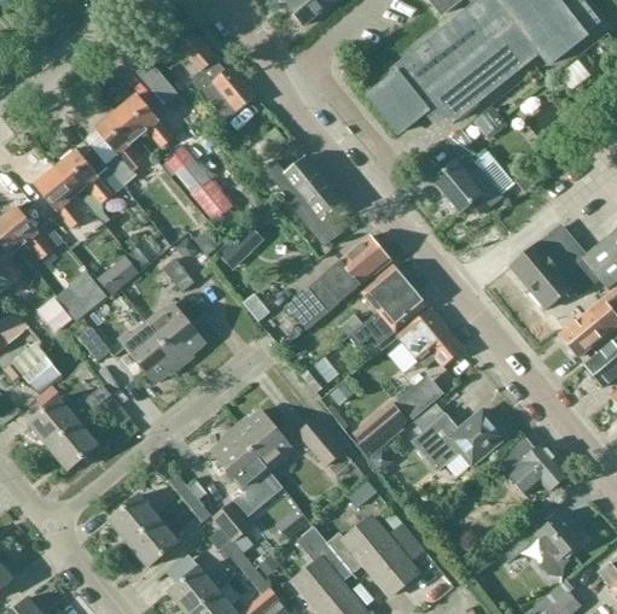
[(303,24),(331,0),(290,0),(286,4),(303,24)]
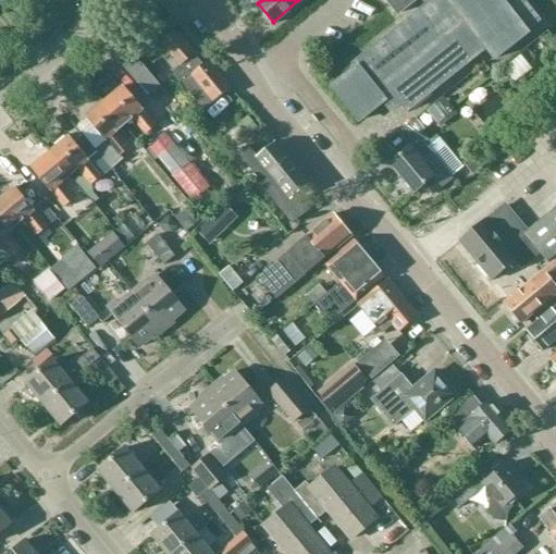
[(385,0),(397,14),(415,0),(422,0),(424,2),(350,62),(354,66),(331,85),(359,120),(383,100),(390,109),(399,100),(407,109),(484,47),(494,60),(529,31),(528,29),(541,19),(526,0),(385,0)]
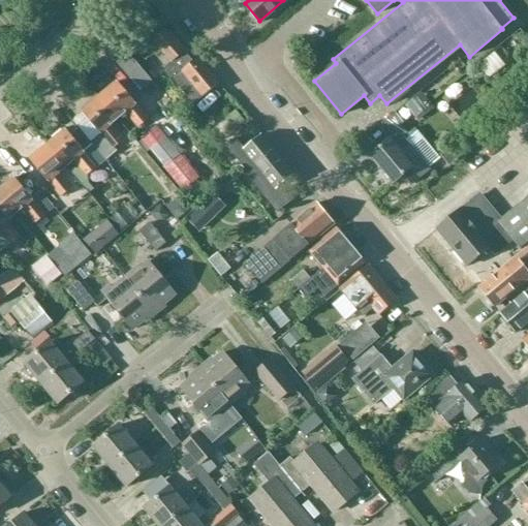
[(135,27),(126,35),(132,43),(142,35),(135,27)]
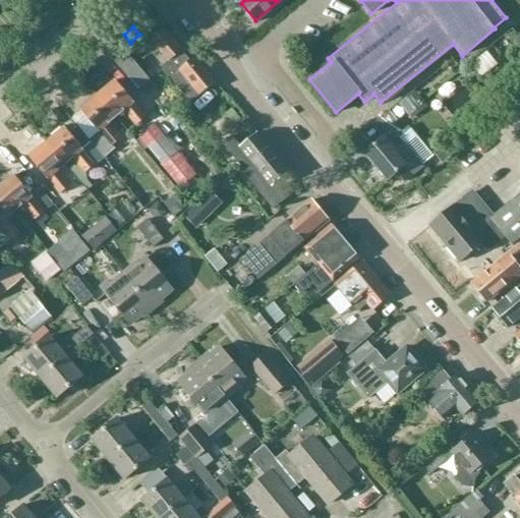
[(189,60),(182,50),(163,27),(150,39),(168,60),(161,65),(189,101),(216,81),(195,56),(189,60)]
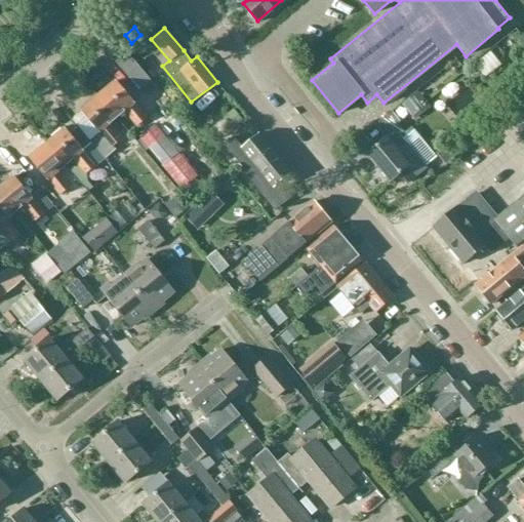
[(147,117),(135,103),(115,80),(97,94),(117,118),(125,112),(136,125),(147,117)]
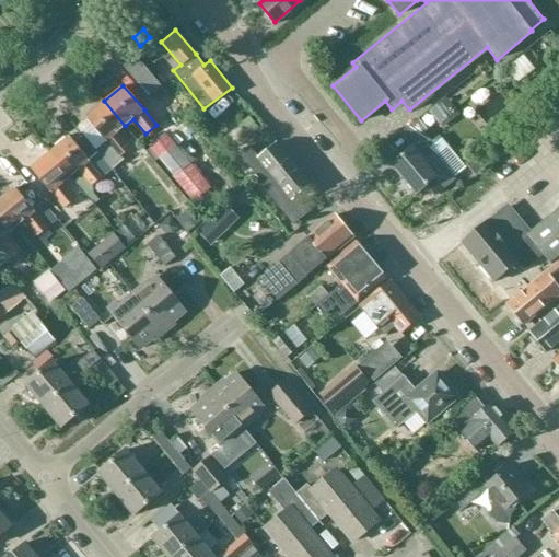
[(439,122),(455,109),(445,95),(429,108),(439,122)]
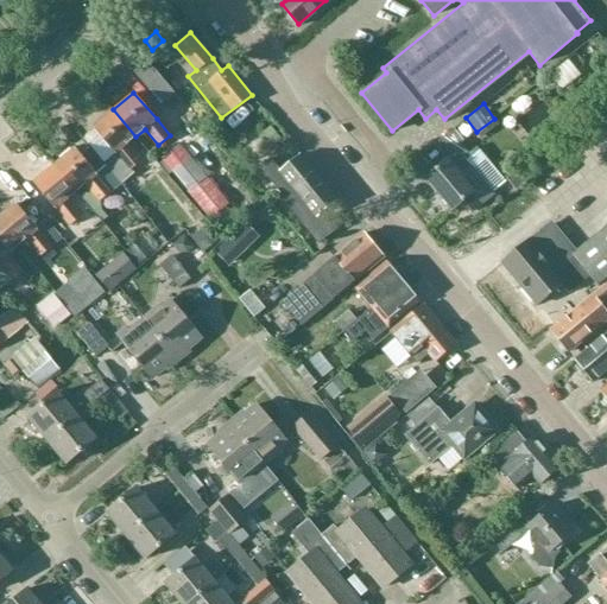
[(127,144),(136,137),(113,109),(93,126),(113,151),(101,159),(105,163),(121,183),(134,172),(131,167),(141,159),(127,144)]
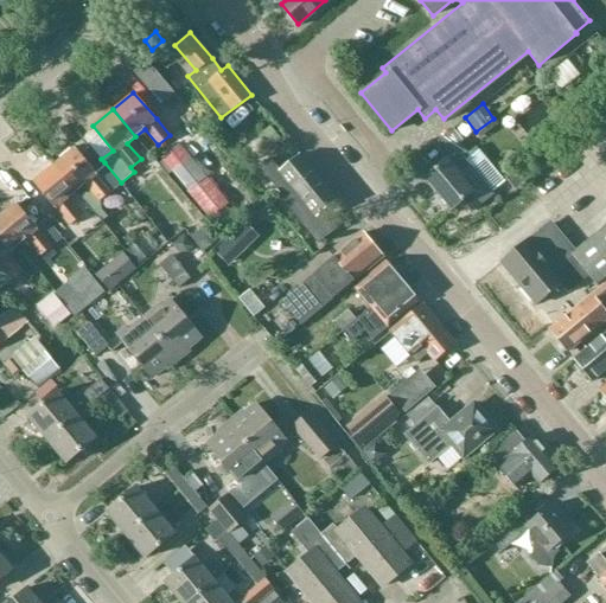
[(447,159),(425,177),(452,207),(458,203),(463,199),(471,210),(493,191),(492,188),(504,178),(474,143),(466,151),(458,142),(463,139),(452,127),(433,143),(447,159)]
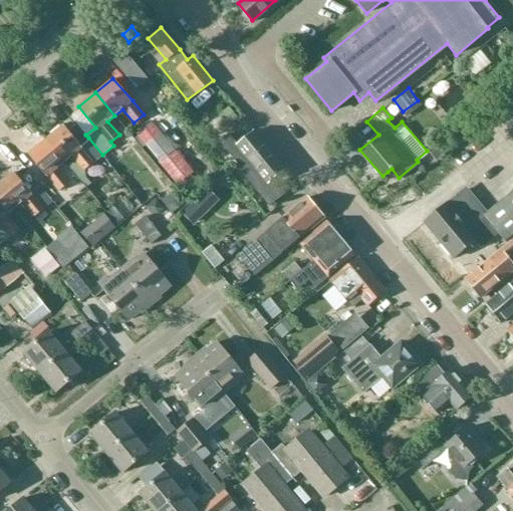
[(152,122),(138,133),(145,141),(158,131),(152,122)]
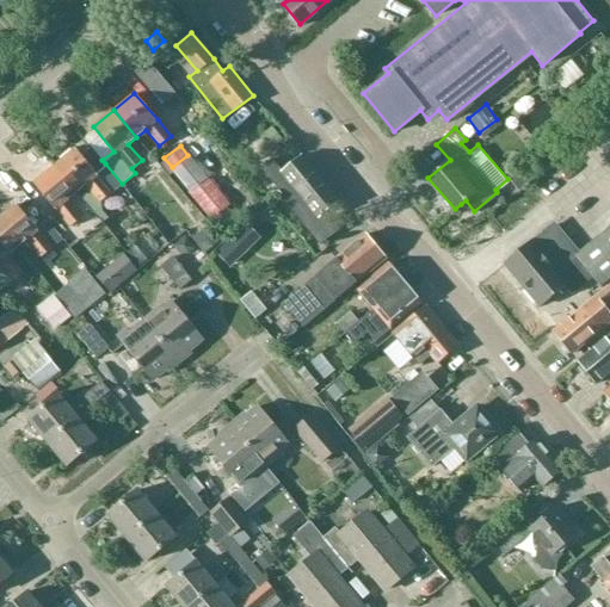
[(105,163),(96,172),(75,148),(54,166),(76,192),(85,185),(87,187),(80,193),(102,221),(111,212),(102,200),(110,192),(122,184),(105,163)]
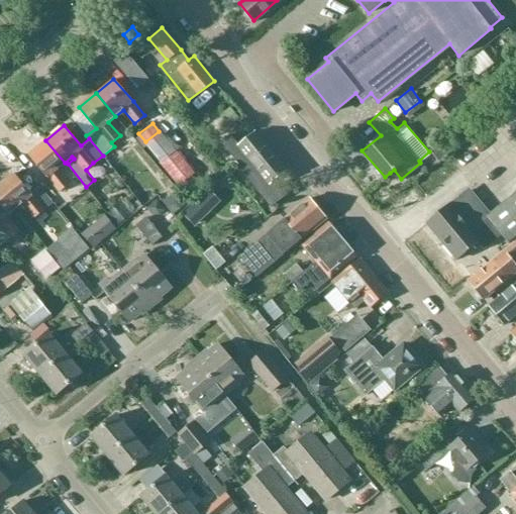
[(273,182),(287,171),(254,130),(235,144),(228,136),(220,142),(243,168),(240,170),(271,206),(285,196),(273,182)]
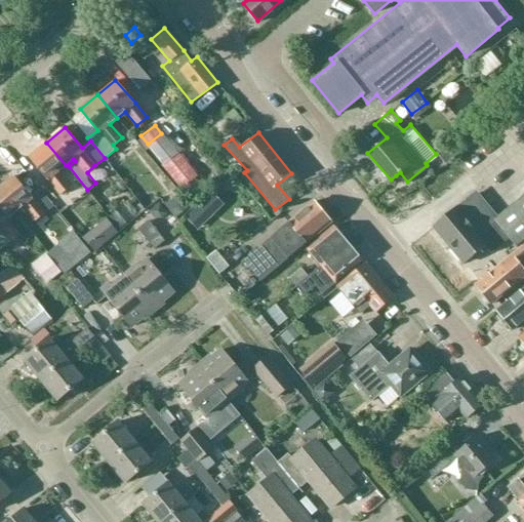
[(58,170),(66,165),(46,143),(28,158),(46,178),(59,195),(71,185),(58,170)]
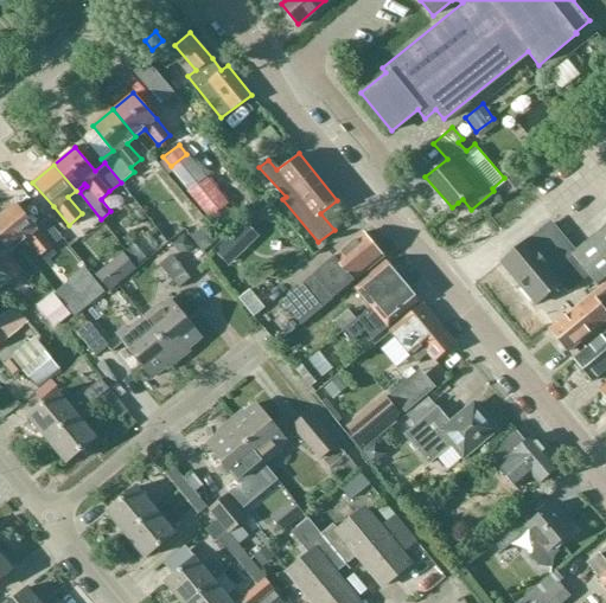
[(205,175),(187,191),(210,218),(227,204),(228,203),(205,175)]
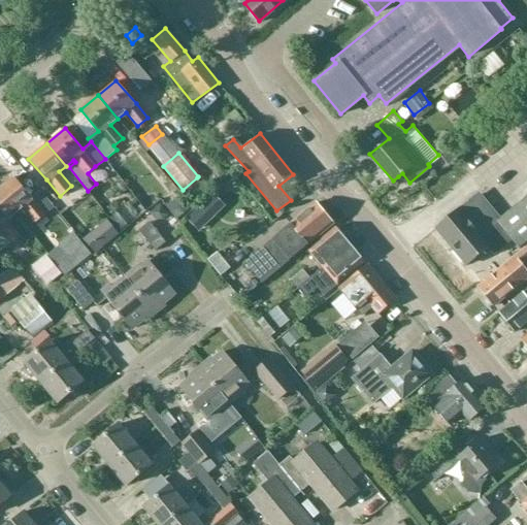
[(151,156),(144,161),(149,166),(154,160),(151,156)]
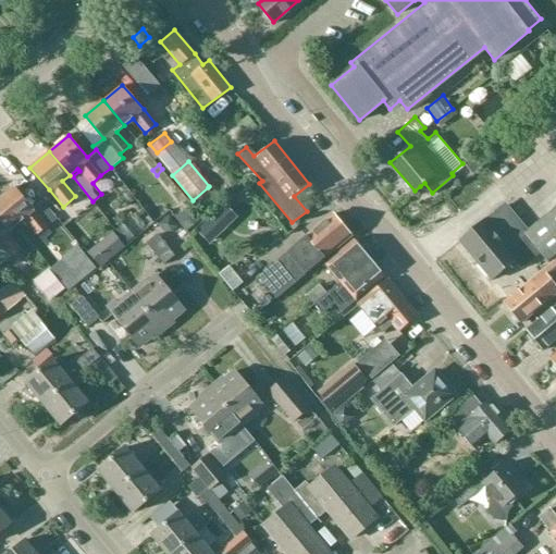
[(42,200),(33,207),(14,186),(0,196),(0,207),(15,225),(24,219),(36,234),(47,225),(57,218),(54,213),(42,200)]
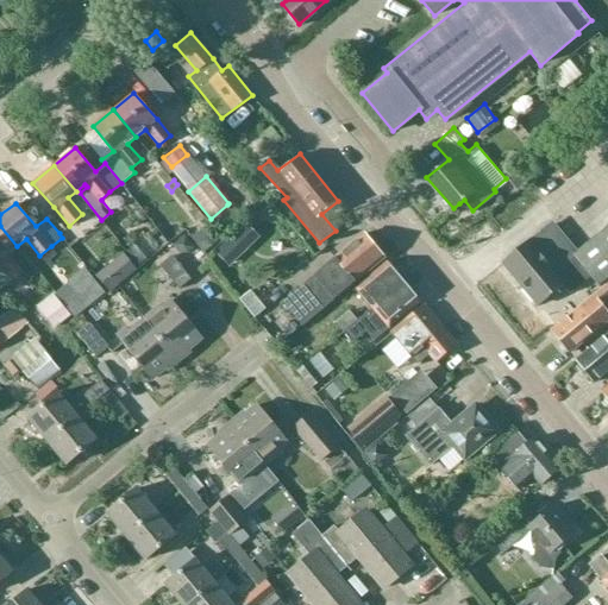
[(207,224),(192,235),(202,250),(218,238),(207,224)]
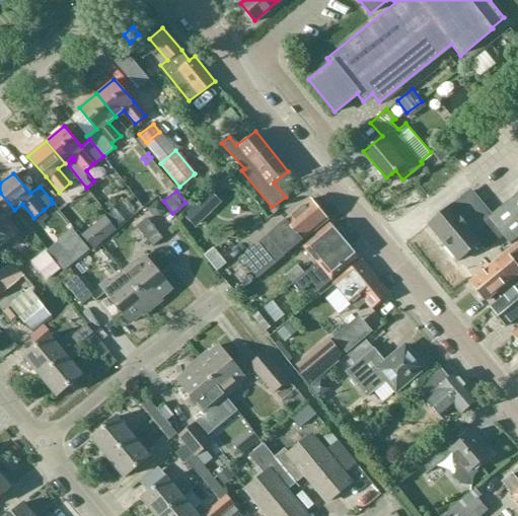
[(517,191),(487,216),(488,216),(473,227),(453,202),(428,223),(457,259),(478,241),(486,249),(503,235),(509,243),(517,235),(517,191)]
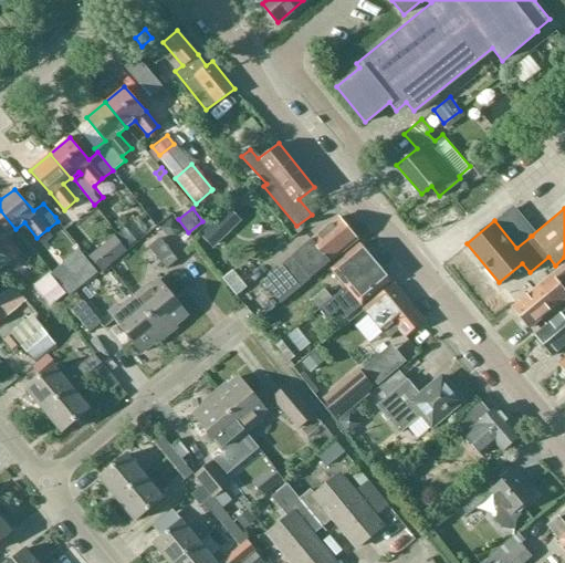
[(8,236),(16,229),(0,210),(0,268),(21,251),(8,236)]
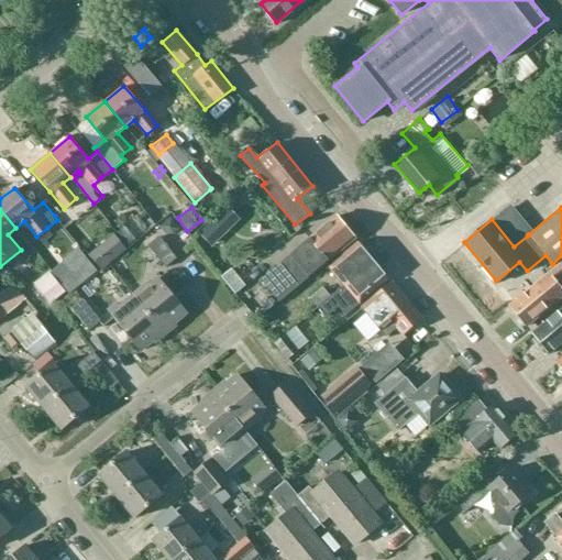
[(262,280),(277,298),(355,237),(337,215),(262,280)]
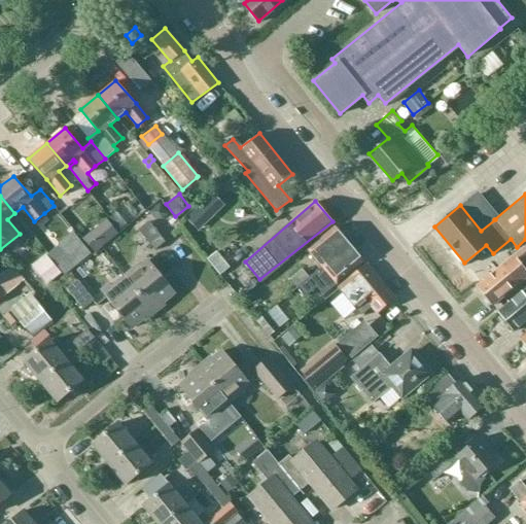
[(140,203),(134,209),(138,214),(145,209),(140,203)]
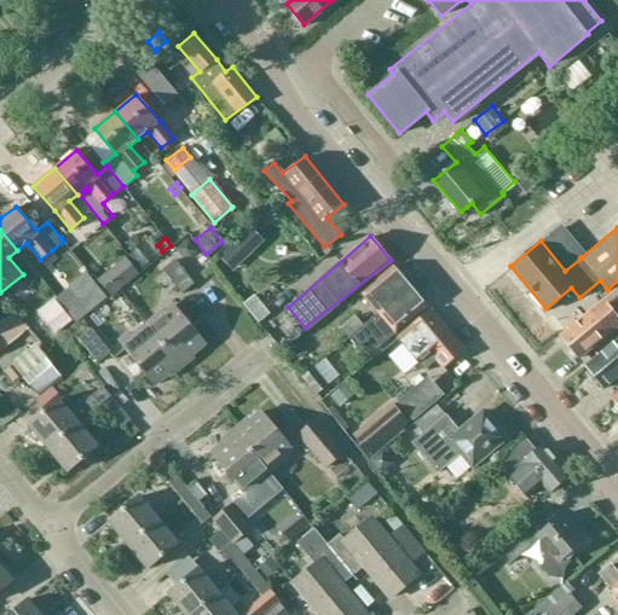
[(188,255),(195,249),(186,238),(175,247),(182,254),(188,255)]
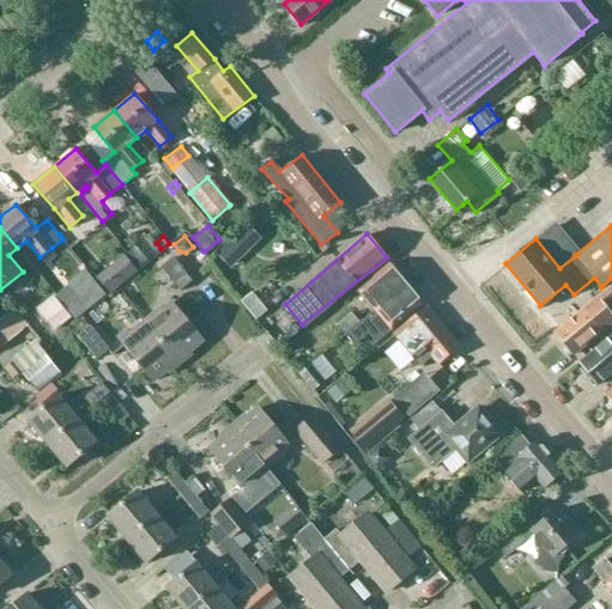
[(128,253),(139,266),(155,253),(144,239),(128,253)]
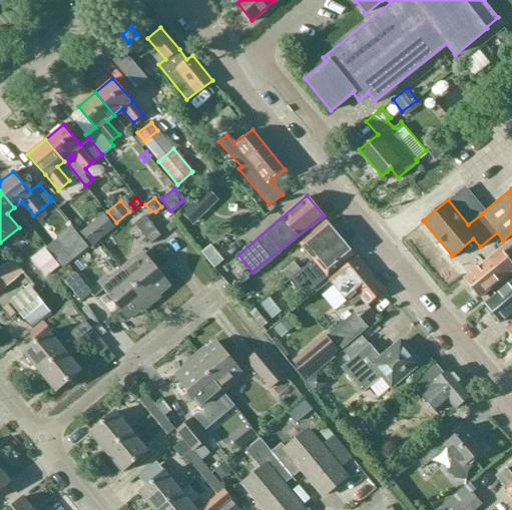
[(150,242),(161,234),(144,214),(134,222),(150,242)]
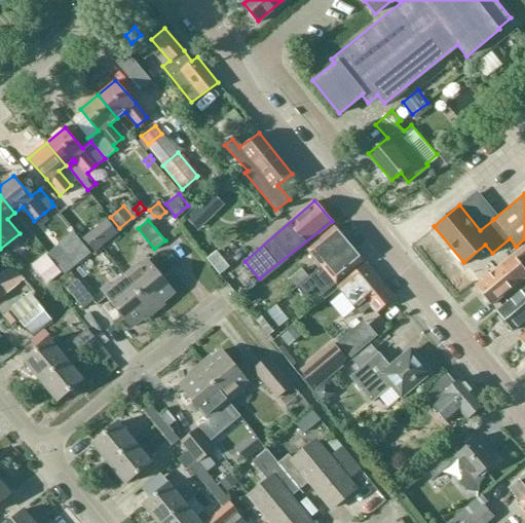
[(320,265),(348,240),(335,225),(305,249),(320,265)]
